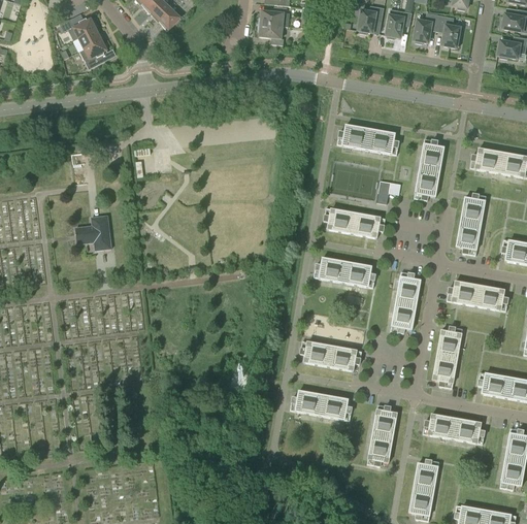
[(3,8),(13,9),(14,0),(4,0),(3,8)]
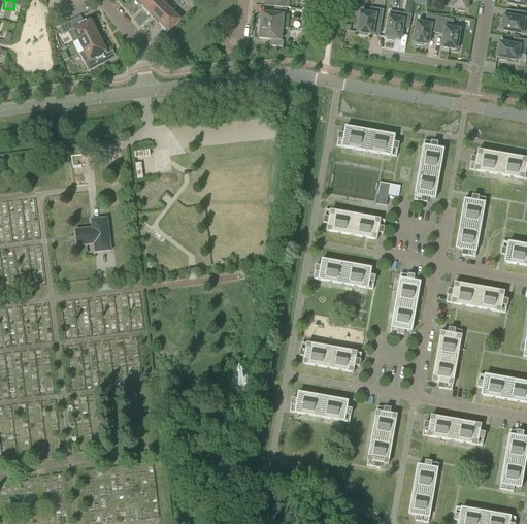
[(151,12),(152,11),(163,0),(144,0),(141,3),(141,4),(142,3),(151,12)]
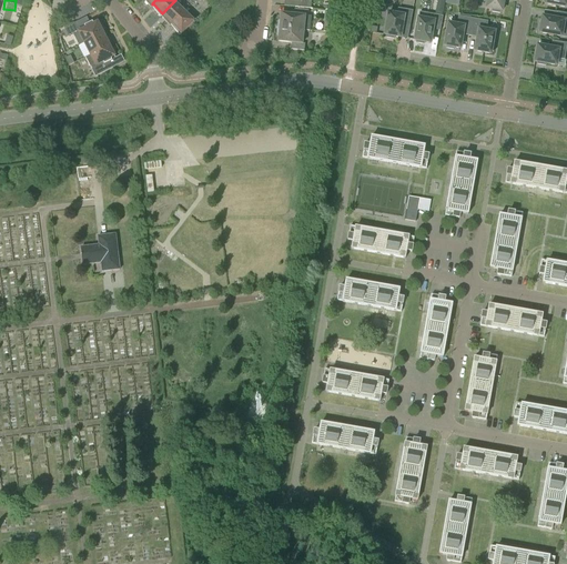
[(172,22),(185,8),(178,0),(175,0),(163,12),(172,22)]
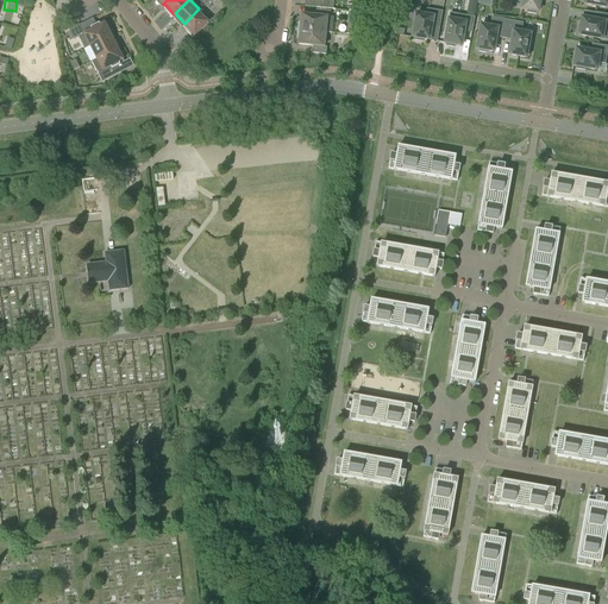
[(528,8),(538,11),(538,8),(539,8),(540,0),(525,0),(524,5),(528,6),(528,8)]
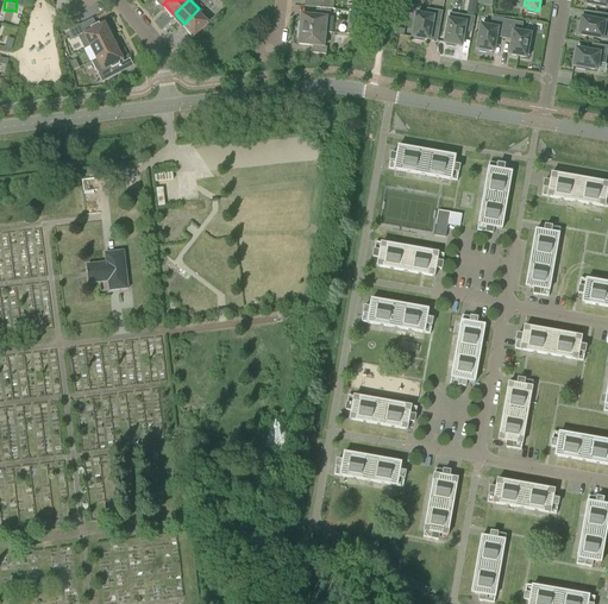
[(415,35),(415,36),(424,38),(424,36),(431,37),(433,21),(440,24),(444,7),(428,5),(427,12),(418,11),(413,33),(415,35)]
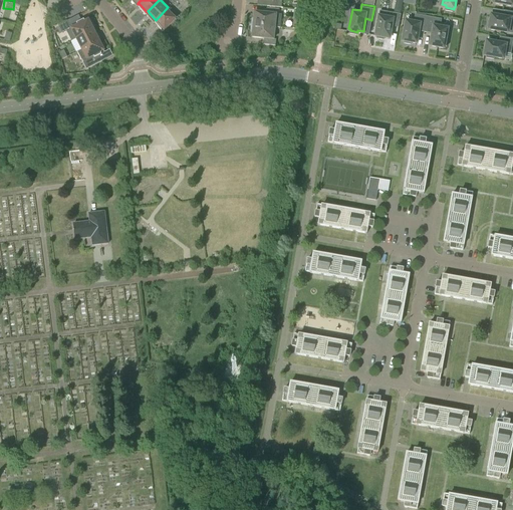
[(255,20),(255,22),(276,24),(277,12),(280,12),(280,6),(268,5),(268,10),(256,9),(255,14),(254,15),(254,19),(255,20)]
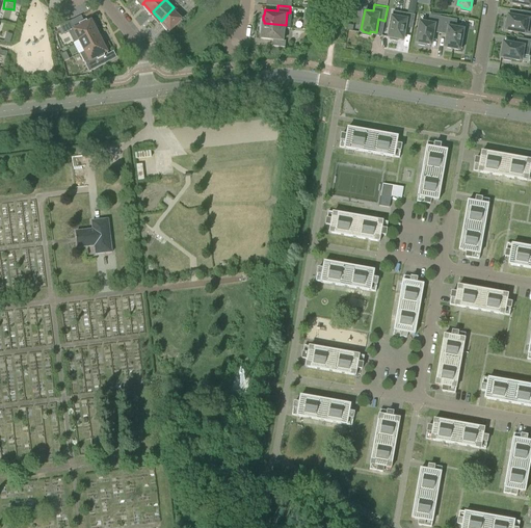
[(174,7),(161,21),(169,30),(183,17),(174,7)]
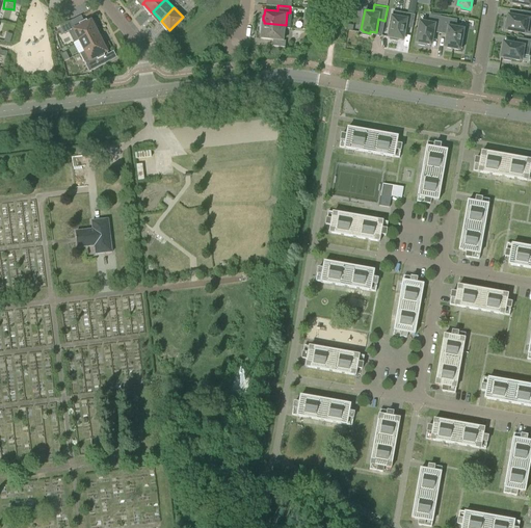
[(530,8),(523,8),(522,15),(509,12),(508,19),(506,18),(505,25),(507,26),(506,27),(527,31),(530,31),(530,8)]
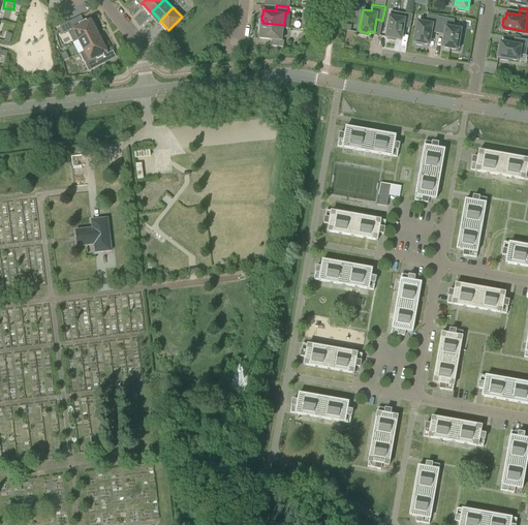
[(396,36),(402,37),(404,24),(410,25),(413,11),(406,10),(405,17),(391,13),(387,34),(389,34),(389,36),(392,37),(396,37),(396,36)]
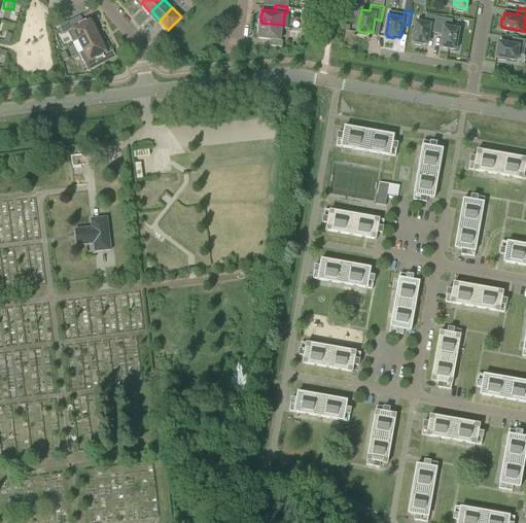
[(430,29),(437,30),(440,13),(426,11),(425,21),(417,19),(413,39),(415,39),(415,41),(416,41),(422,42),(422,40),(428,41),(430,29)]
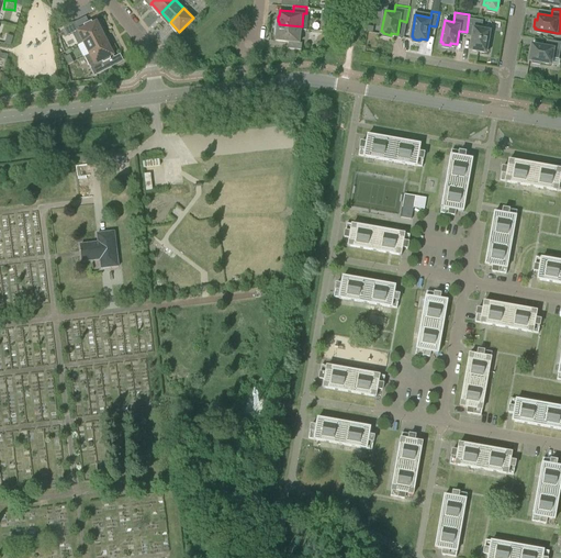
[(75,20),(85,38),(103,29),(98,19),(94,20),(93,18),(90,19),(87,13),(75,20)]
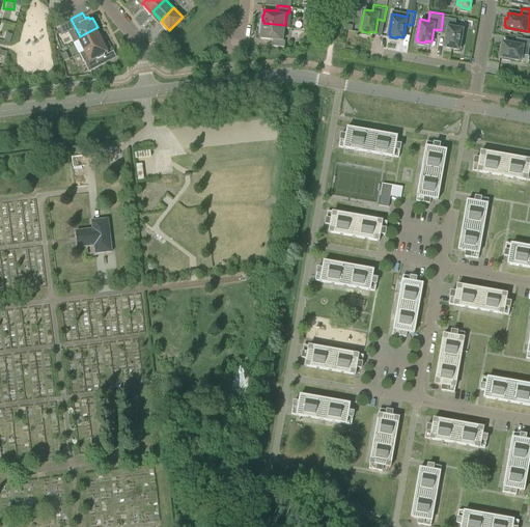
[(443,14),(441,30),(447,31),(445,45),(459,47),(461,45),(462,45),(464,37),(462,36),(464,27),(455,25),(457,17),(443,14)]
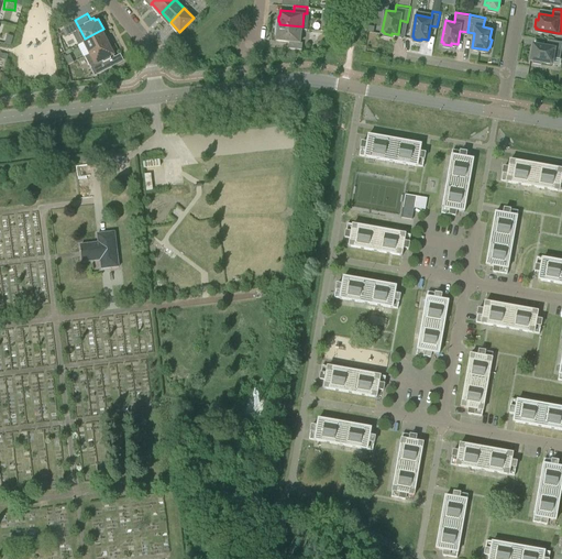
[(302,26),(279,24),(279,25),(277,26),(277,31),(278,32),(277,37),(290,39),(290,45),(304,46),(304,40),(301,40),(302,26)]
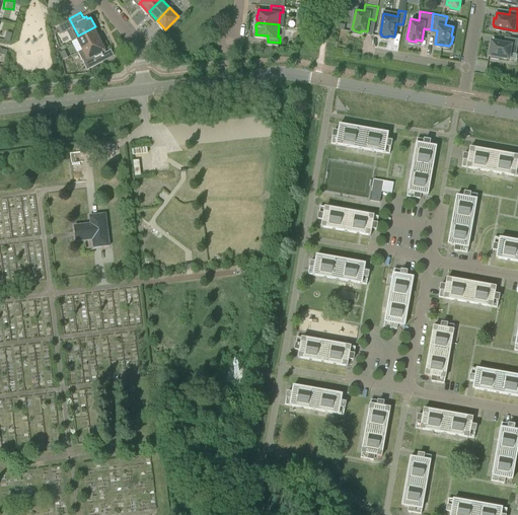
[(78,35),(83,47),(100,38),(95,26),(78,35)]
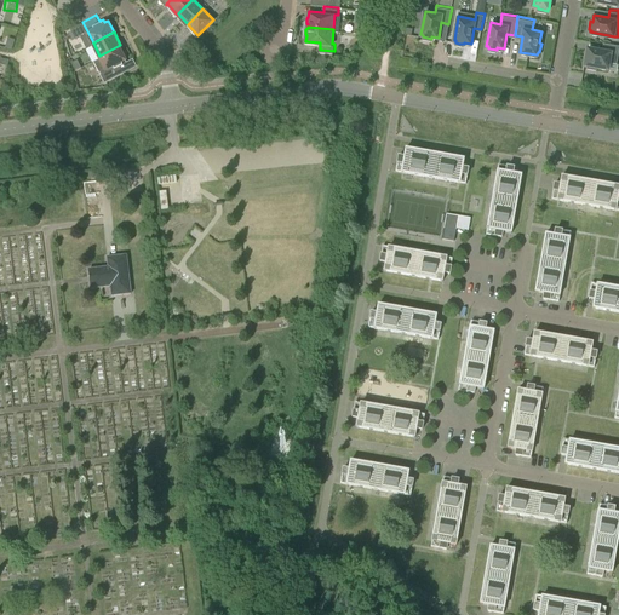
[(618,44),(605,41),(603,49),(588,46),(585,63),(588,64),(588,65),(596,68),(597,65),(608,68),(612,51),(618,52),(618,44)]
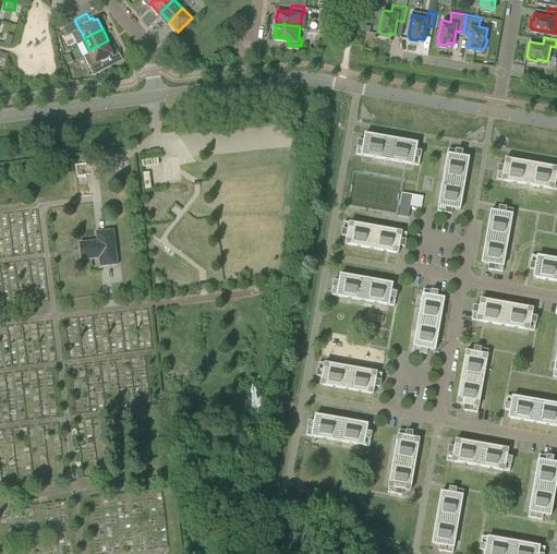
[(108,40),(89,50),(85,52),(95,72),(112,63),(109,57),(111,56),(110,53),(114,51),(108,40)]
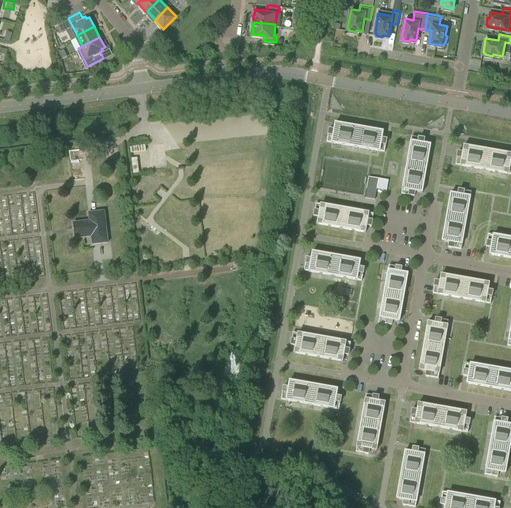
[(65,47),(60,49),(63,56),(68,53),(65,47)]
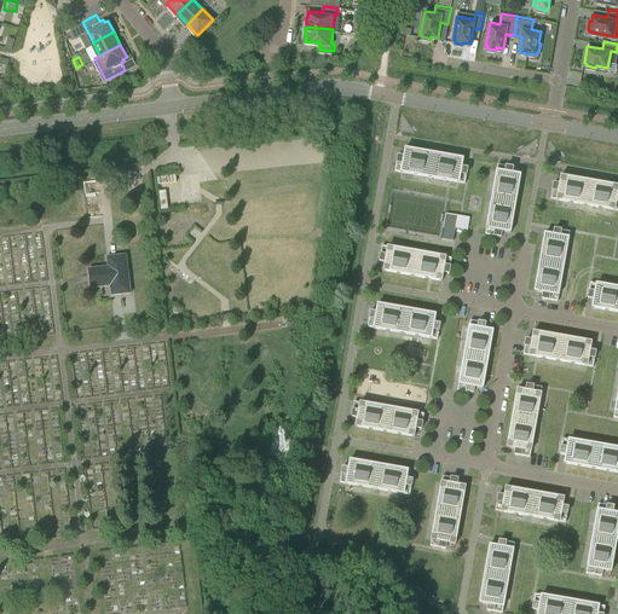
[(396,168),(431,174),(435,150),(406,145),(404,154),(399,152),(396,168)]
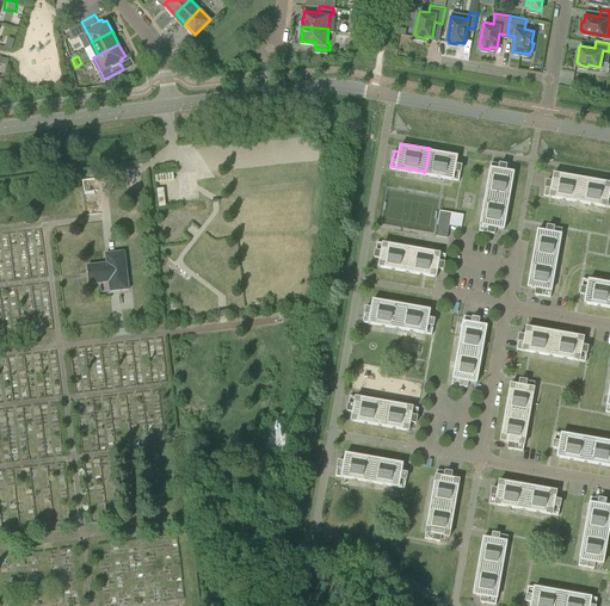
[(430,148),(425,172),(460,178),(462,162),(457,161),(458,153),(430,148)]
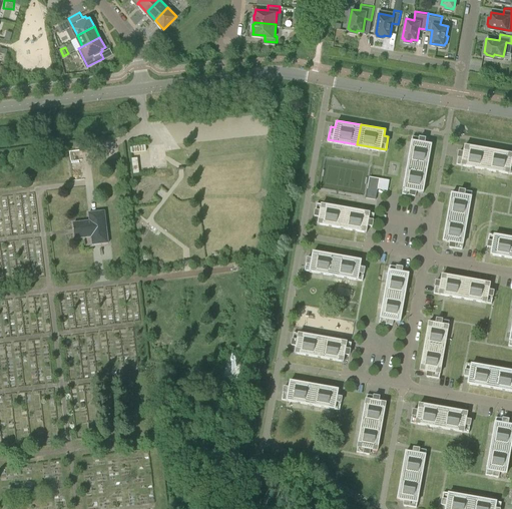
[(413,133),(408,162),(428,166),(432,142),(425,140),(426,136),(413,133)]
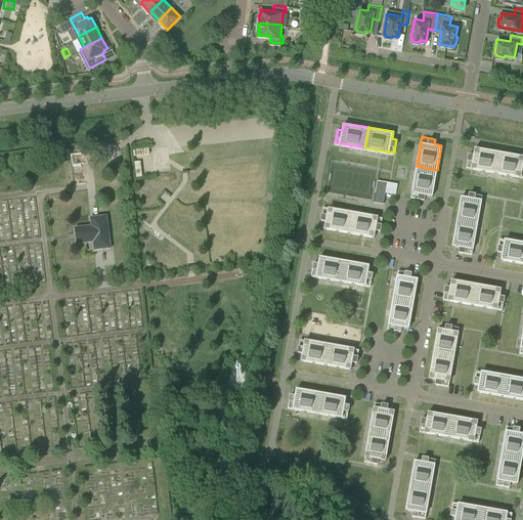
[(467,166),(496,171),(499,150),(475,146),(474,154),(469,153),(467,166)]
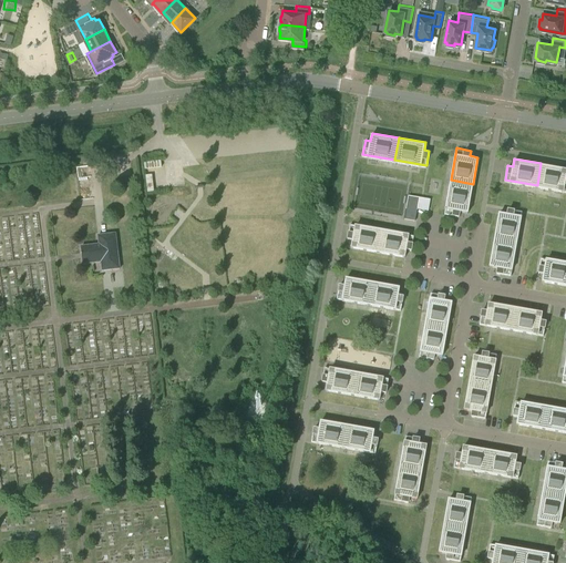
[(565,167),(541,163),(537,185),(565,190),(565,167)]
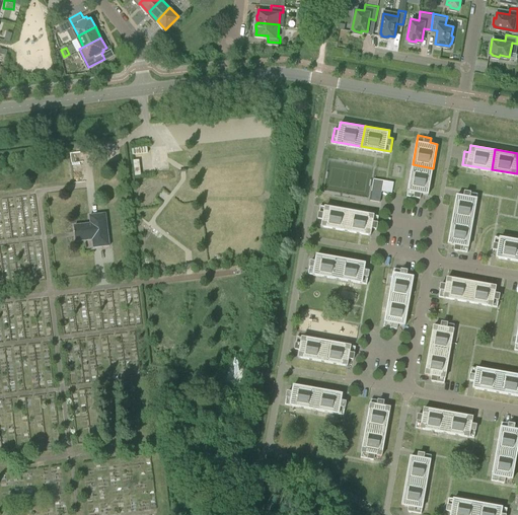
[(433,168),(413,164),(408,194),(421,196),(422,192),(429,193),(433,168)]
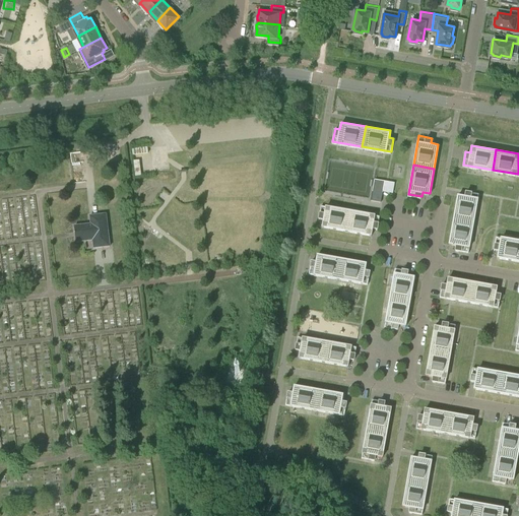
[(390,189),(396,190),(398,179),(378,175),(374,197),(388,200),(390,189)]
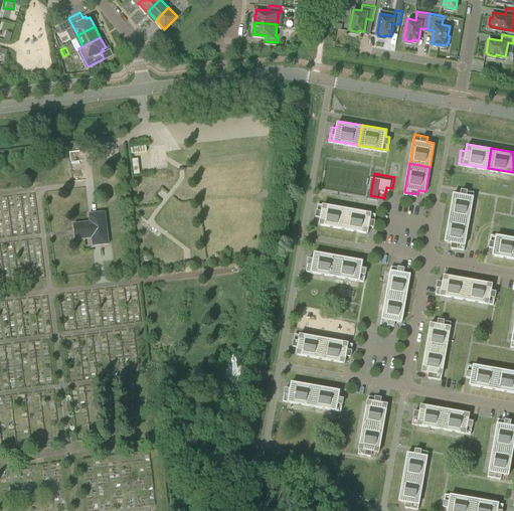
[(454,191),(450,215),(470,219),(475,190),(462,187),(461,192),(454,191)]
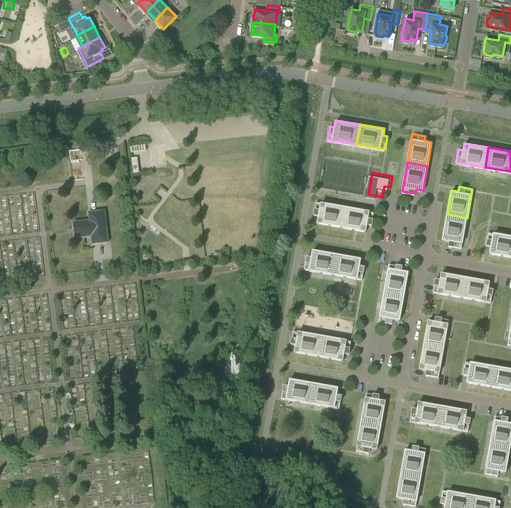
[(318,221),(342,225),(345,205),(316,200),(314,213),(319,214),(318,221)]
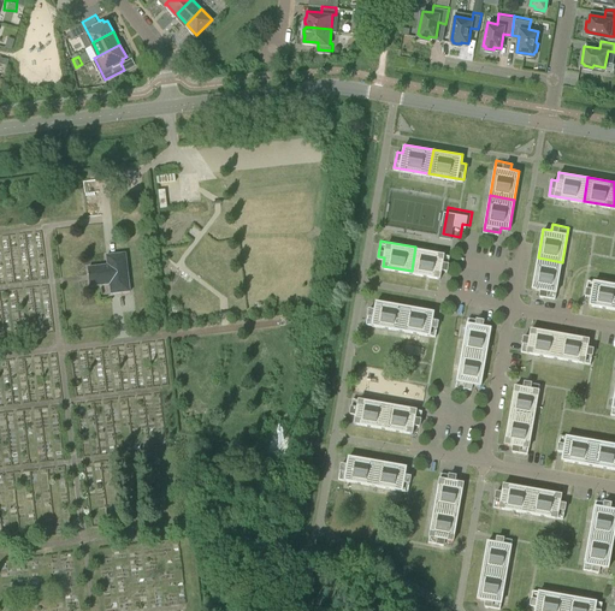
[(415,247),(412,271),(441,277),(442,268),(448,268),(450,254),(415,247)]
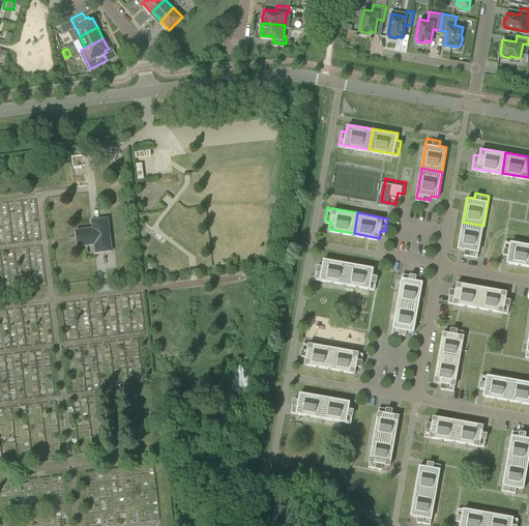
[(95,241),(96,250),(113,247),(109,214),(92,216),(93,225),(77,227),(79,243),(95,241)]
